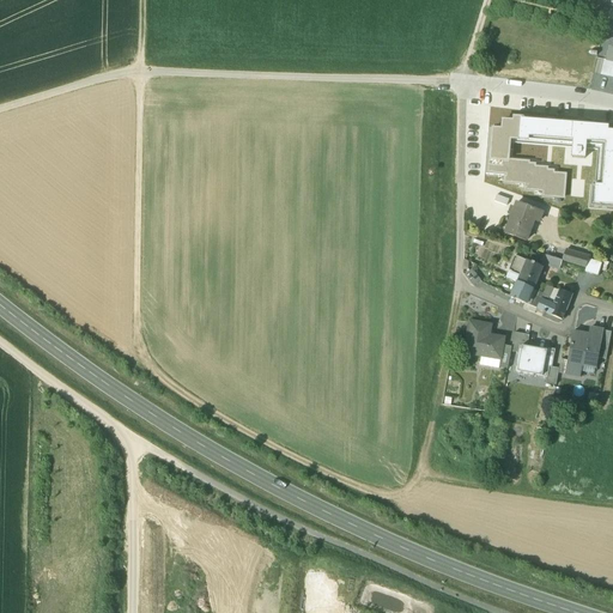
[(605,61),(601,74),(612,77),(612,48),(607,47),(605,61)]
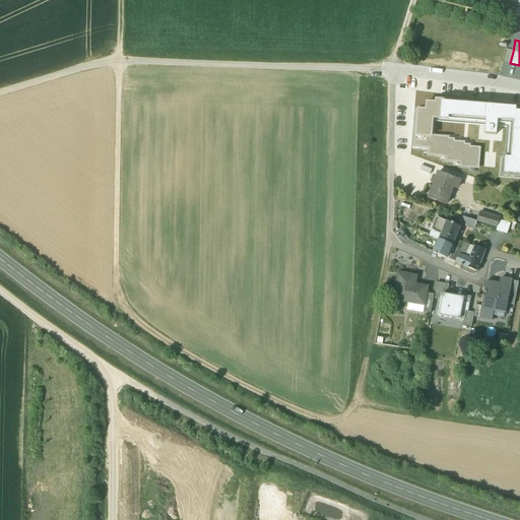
[(497,178),(519,179),(519,105),(510,105),(510,102),(432,94),(432,100),(424,99),(423,107),(412,106),(408,147),(429,148),(429,154),(445,155),(445,160),(460,163),(460,167),(478,168),(479,148),(468,147),(468,145),(463,144),(463,142),(454,141),(454,139),(448,139),(448,137),(430,135),(432,121),(485,125),(484,133),(495,134),(496,126),(506,127),(504,154),(499,153),(497,178)]
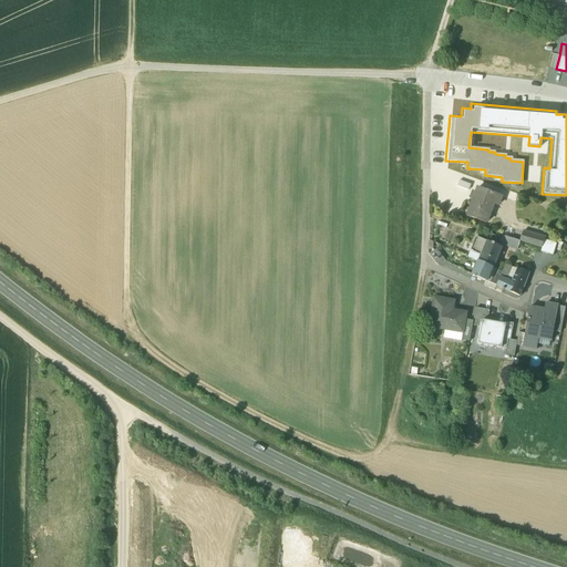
[(501,196),(477,187),(467,216),(486,224),(493,205),(497,206),(501,196)]
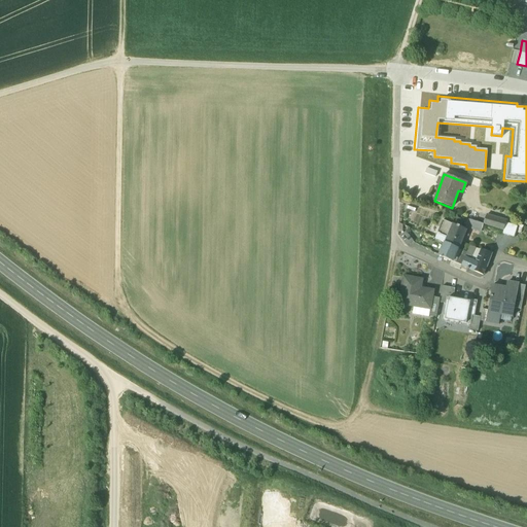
[(507,222),(492,217),(489,224),(504,230),(507,222)]
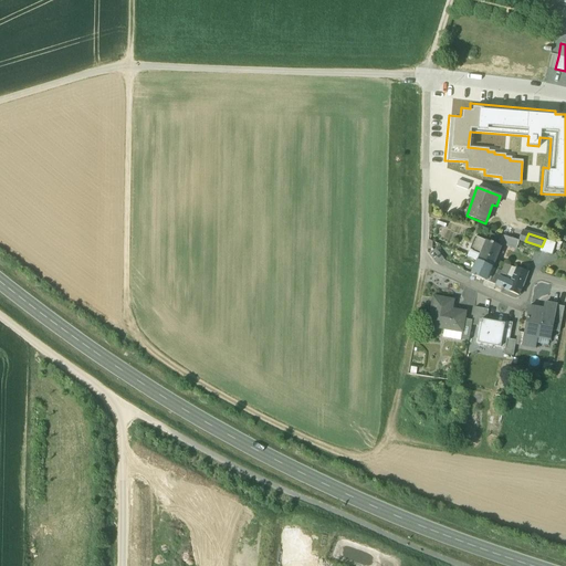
[(501,244),(516,249),(520,240),(504,234),(501,244)]
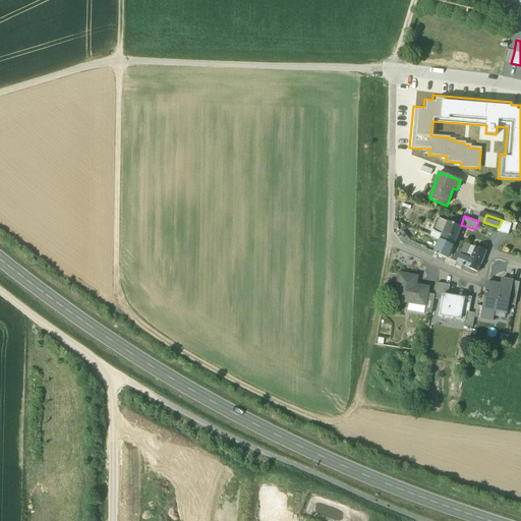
[(449,221),(440,217),(433,231),(436,231),(435,232),(443,236),(443,235),(449,221)]
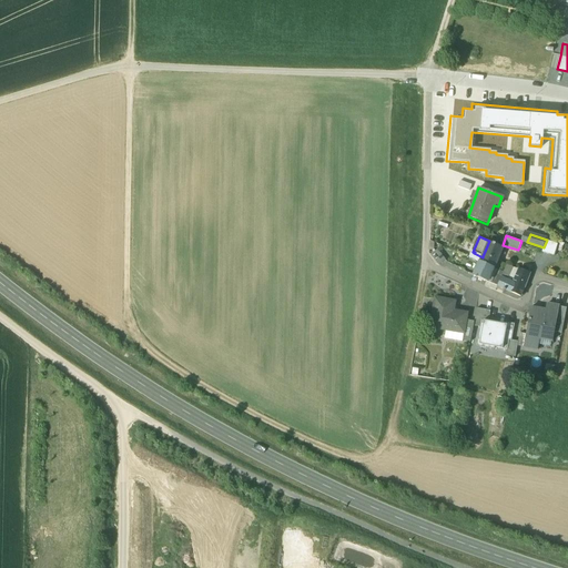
[(555,243),(547,240),(544,247),(556,252),(558,244),(555,243)]
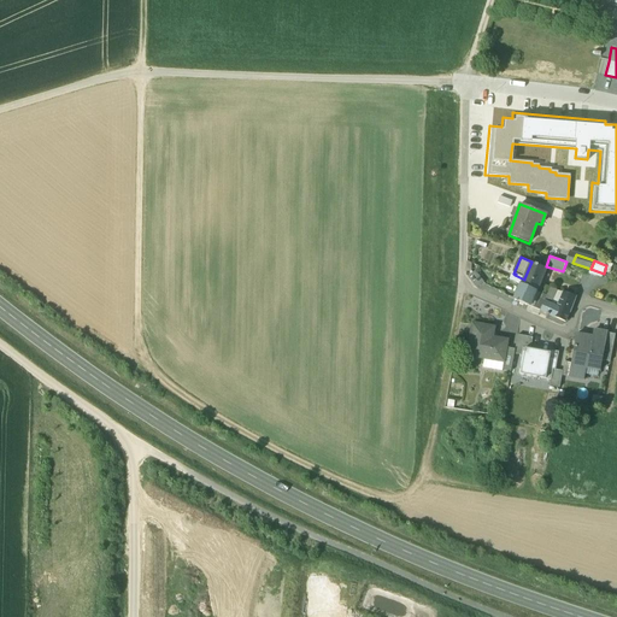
[(547,269),(532,262),(524,278),(524,280),(522,286),(538,292),(547,269)]
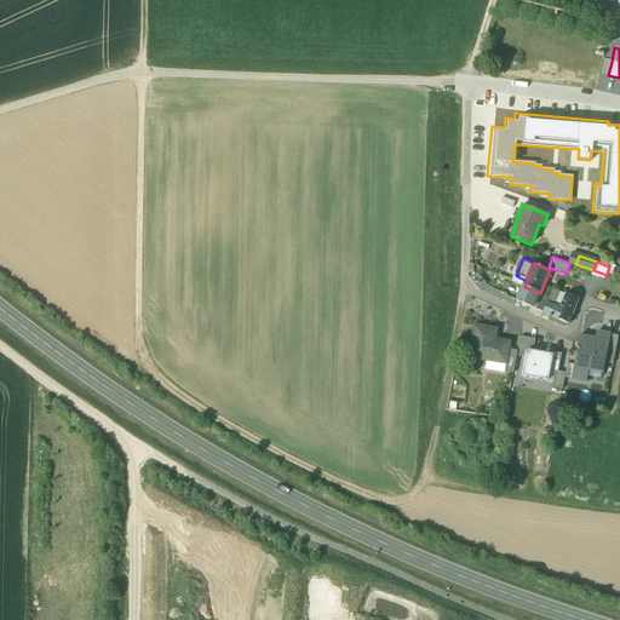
[(540,293),(524,287),(518,302),(533,308),(537,299),(540,293)]
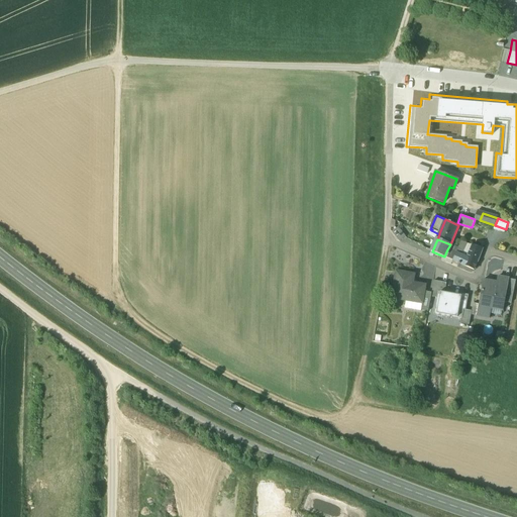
[(456,253),(453,261),(464,266),(468,257),(461,255),(467,243),(461,241),(456,253)]
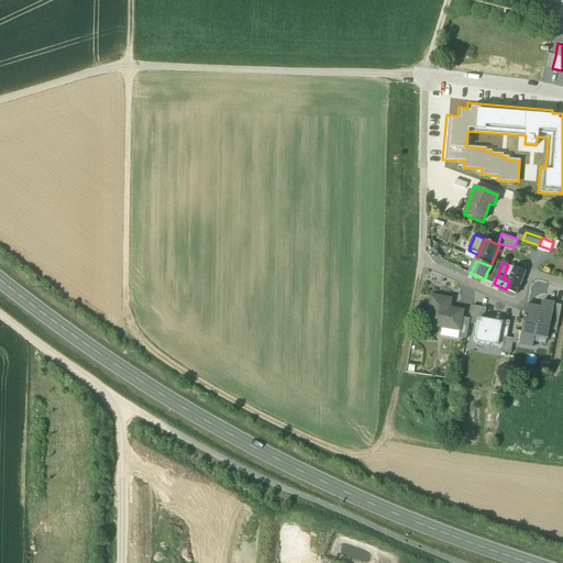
[(526,271),(515,267),(510,282),(519,285),(526,271)]
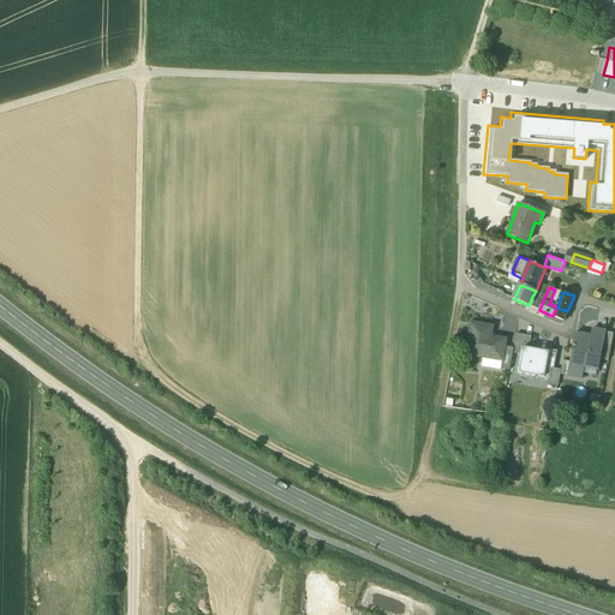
[(543,302),(532,297),(529,305),(539,310),(543,302)]
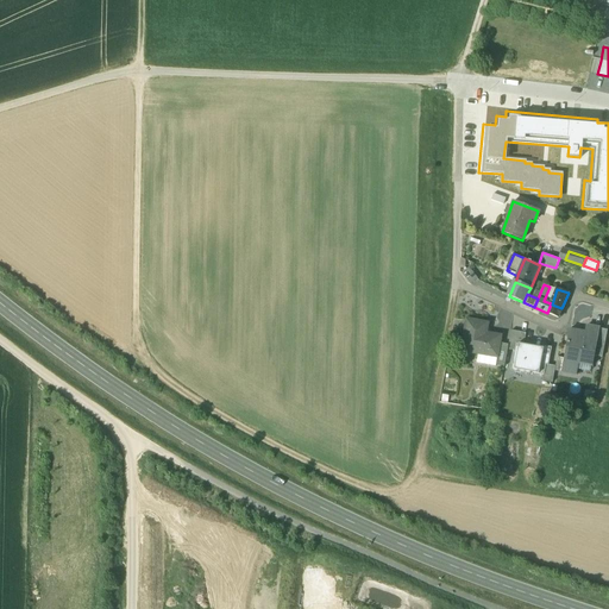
[(552,305),(551,303),(547,313),(558,318),(562,308),(552,305)]
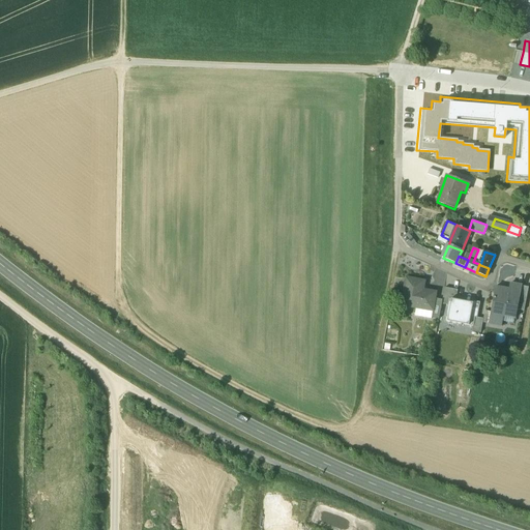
[(436,292),(416,289),(417,281),(405,278),(401,306),(416,308),(432,312),(433,312),(435,299),(436,292)]
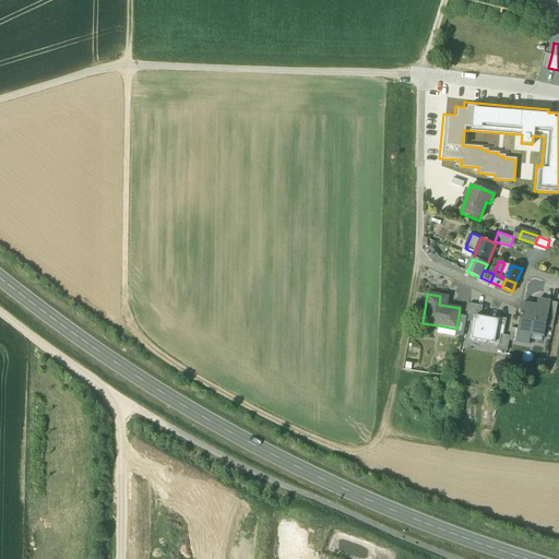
[(536,306),(522,304),(518,330),(515,342),(528,344),(532,330),(544,332),(545,326),(549,302),(537,300),(536,306)]
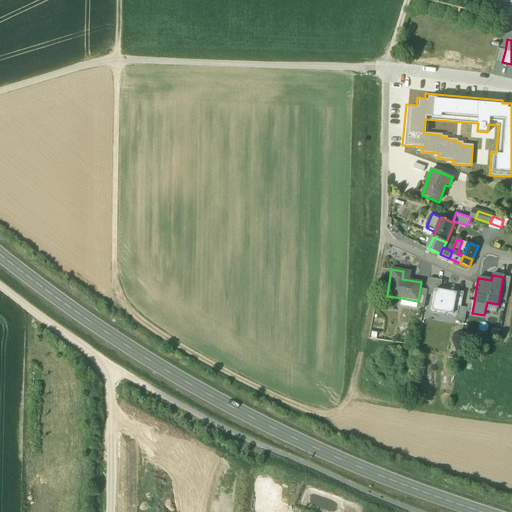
[(510,278),(503,277),(499,299),(506,301),(510,278)]
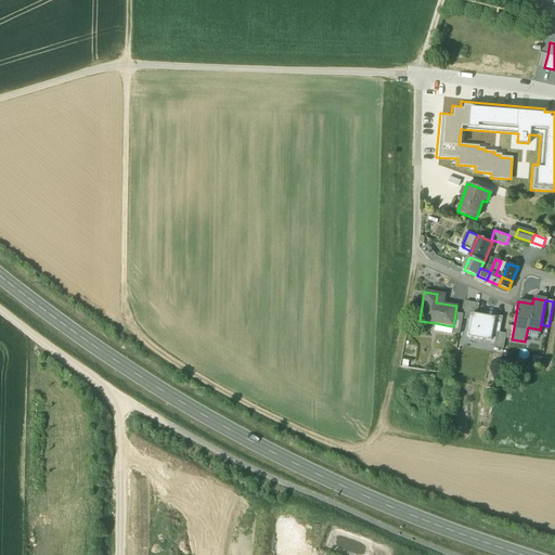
[(463,314),(462,319),(469,320),(470,313),(477,314),(479,305),(465,301),(463,314)]
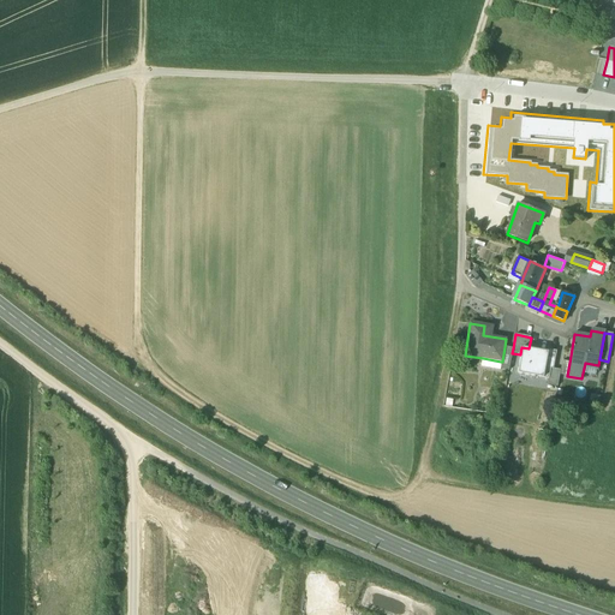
[(513,348),(505,347),(502,362),(501,362),(500,370),(509,371),(512,353),(513,348)]
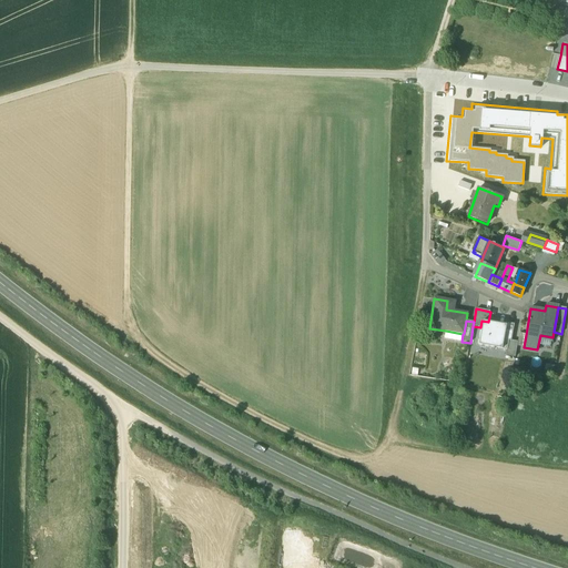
[(480,327),(477,347),(494,350),(494,348),(507,351),(509,341),(511,341),(514,325),(504,323),(504,324),(488,322),(482,321),(480,327)]
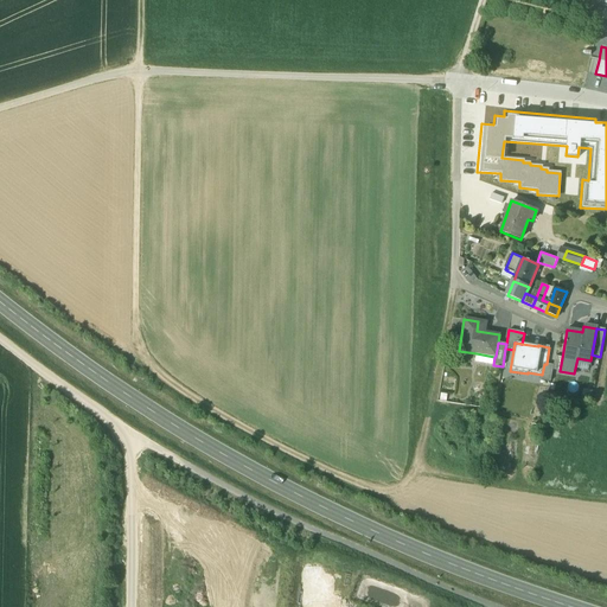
[(493,365),(494,357),(477,353),(474,363),(493,366),(493,365)]
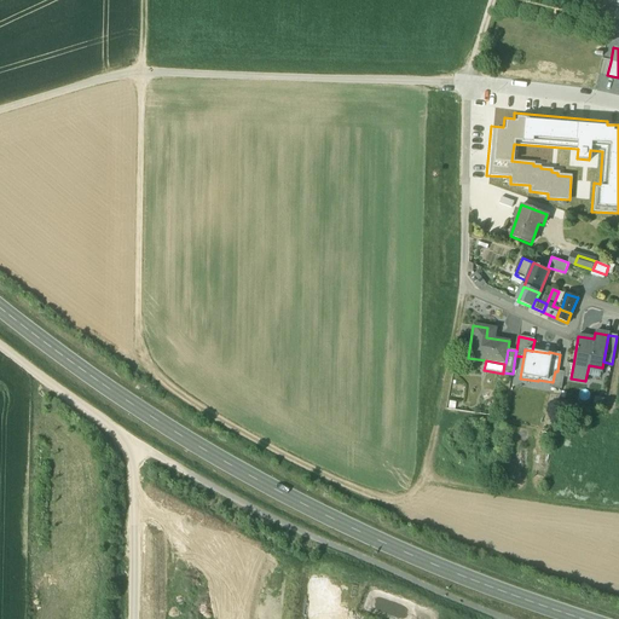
[(557,371),(555,371),(553,382),(551,388),(561,389),(563,377),(563,374),(557,371)]
